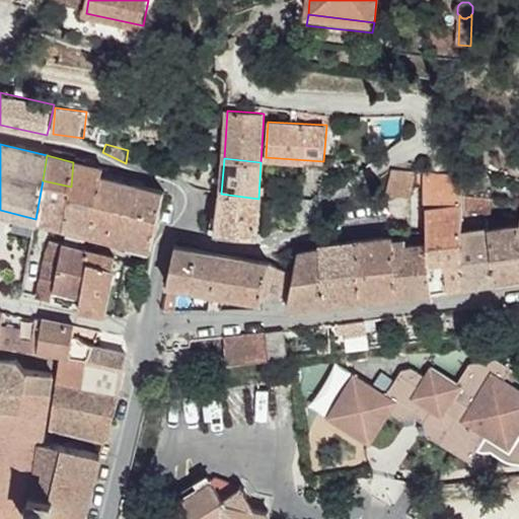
[(98,176),(101,176),(102,168),(73,162),(71,187),(67,227),(92,233),(98,176)]
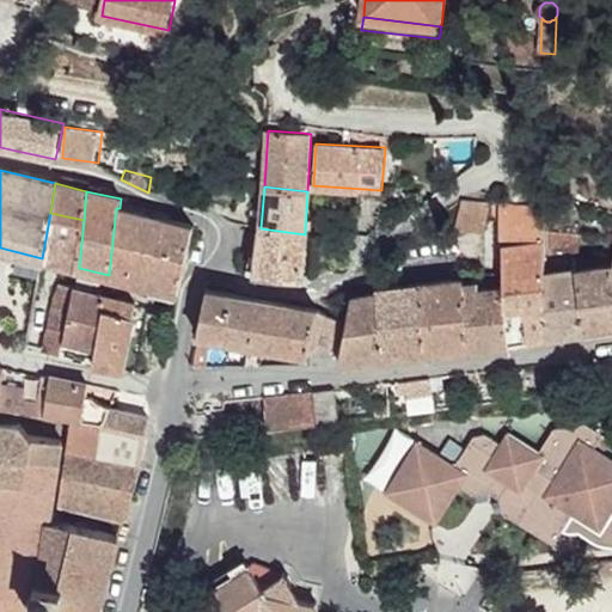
[(491,201),(463,199),(456,230),(484,230),(488,219),(491,201)]
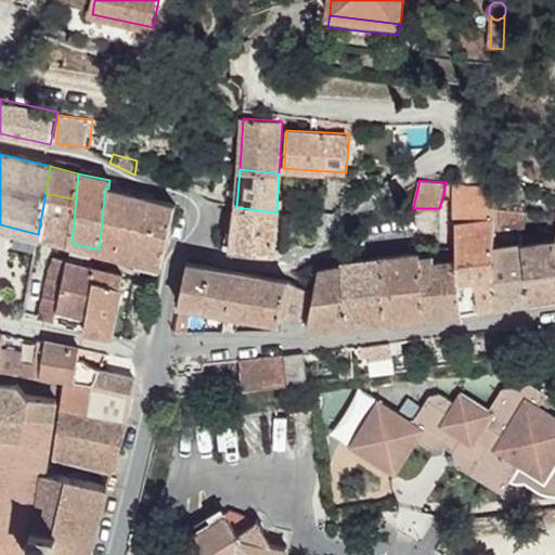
[(493,208),(494,185),(446,182),(442,198),(456,199),(456,248),(456,253),(495,248),(493,208)]
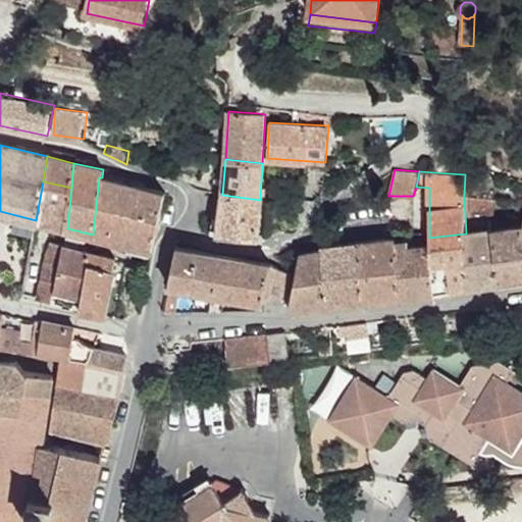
[(118,241),(154,250),(165,193),(102,177),(99,177),(93,235),(118,241)]
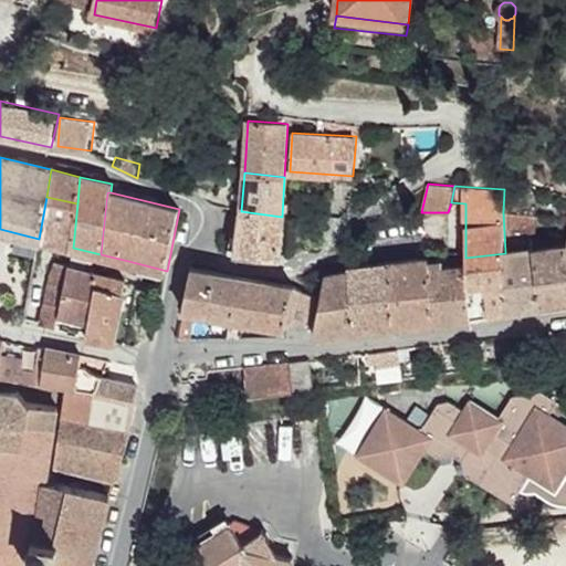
[(39,239),(73,248),(77,203),(46,197),(39,239)]
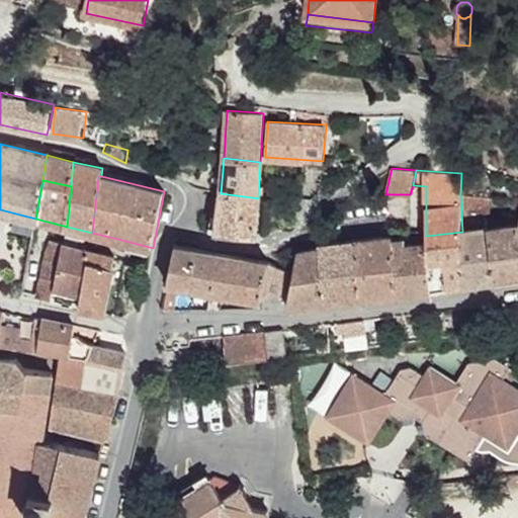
[(218,231),(221,193),(212,191),(208,231),(218,231)]
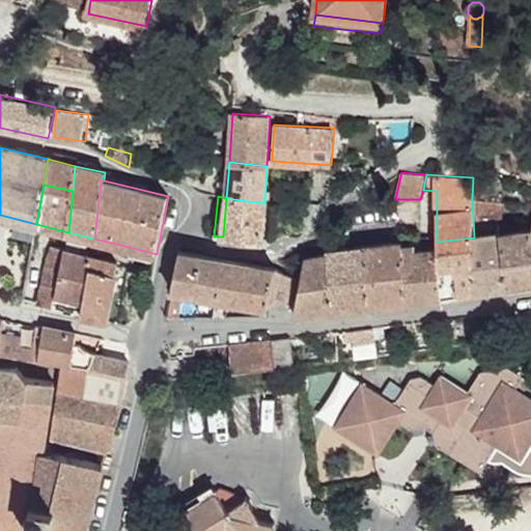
[(262,242),(264,203),(226,198),(223,236),(262,242)]
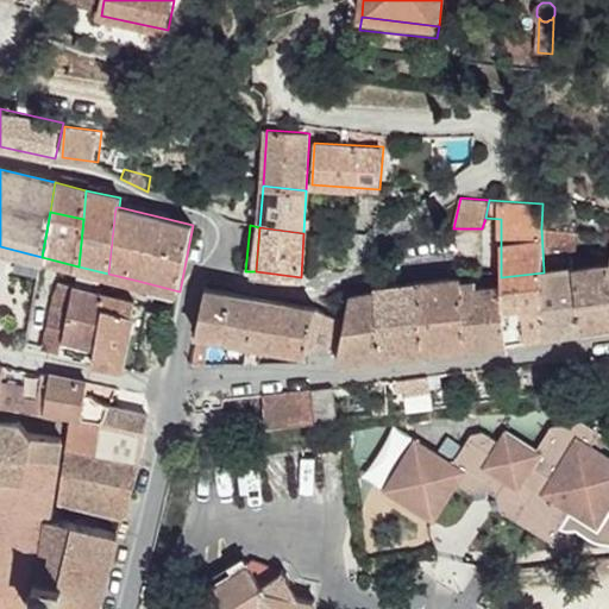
[(576,233),(548,228),(550,249),(575,250),(576,233)]
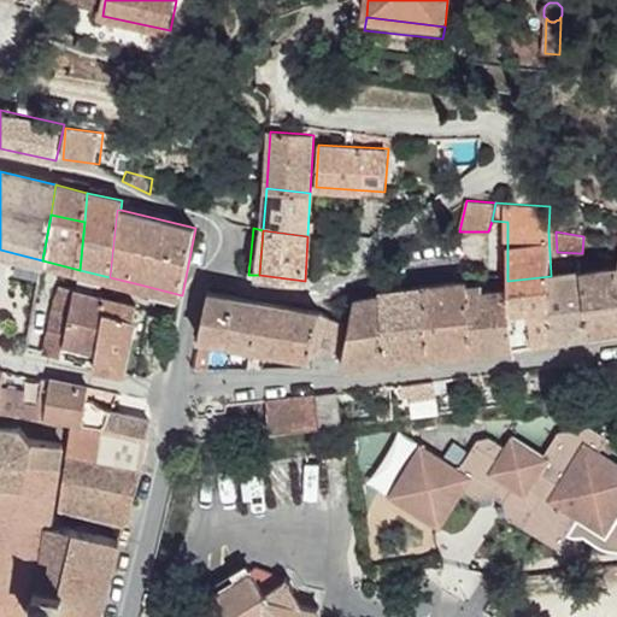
[(616,268),(582,274),(582,275),(591,333),(616,329),(616,268)]
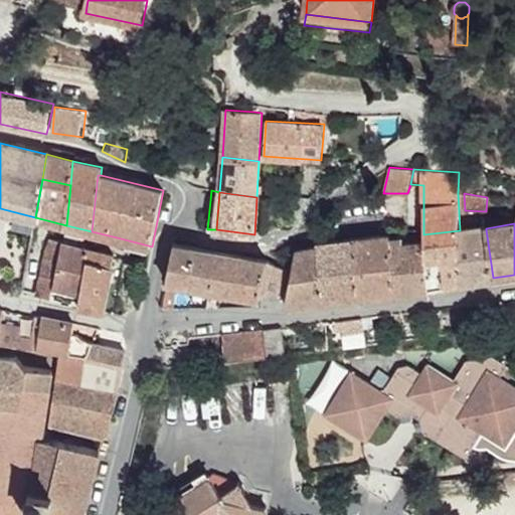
[(486,228),(459,231),(463,282),(463,283),(493,278),(486,229),(486,228)]
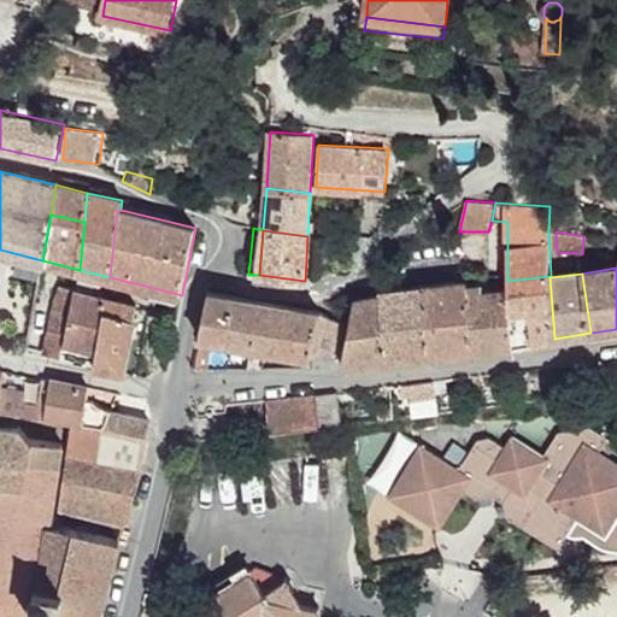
[(551,276),(507,281),(507,289),(506,301),(513,346),(515,346),(554,339),(554,338),(550,277),(551,276)]
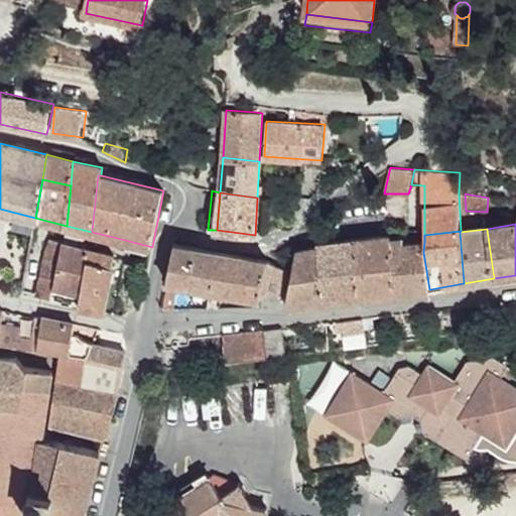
[(389,233),(390,235),(391,244),(400,244),(398,233),(389,233)]
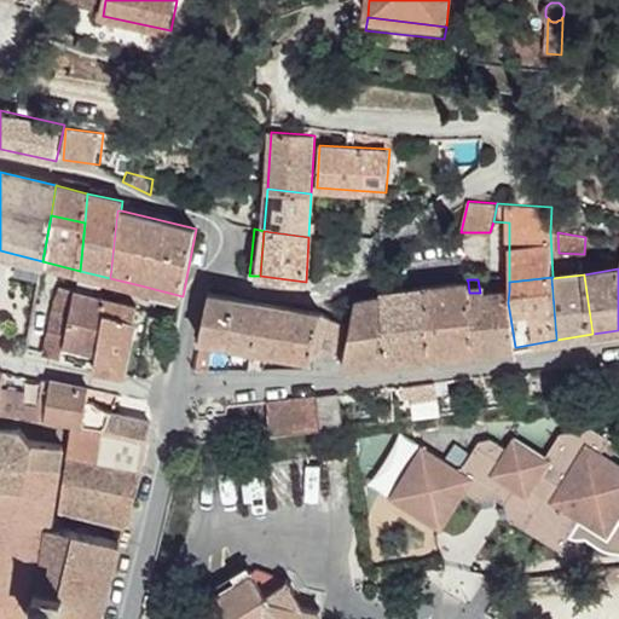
[(424,285),(434,357),(475,352),(469,293),(468,282),(424,285)]
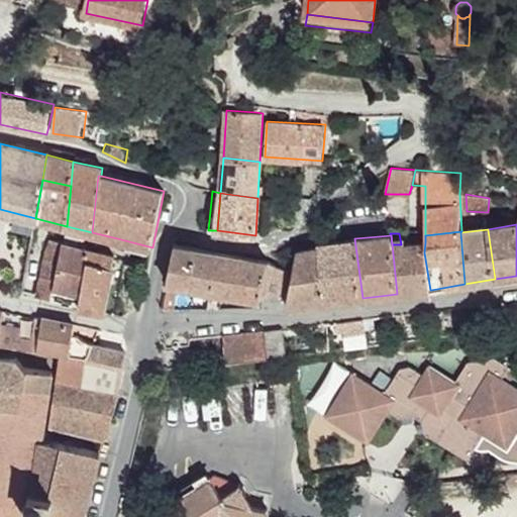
[(354,238),(318,242),(318,246),(320,246),(325,302),(363,298),(354,238)]
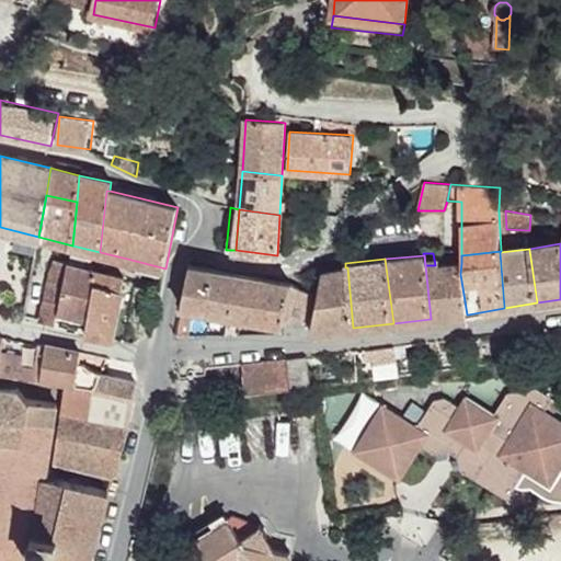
[(32,270),(23,317),(56,323),(57,320),(59,312),(57,312),(67,264),(55,261),(47,275),(47,279),(38,278),(39,272),(32,270)]
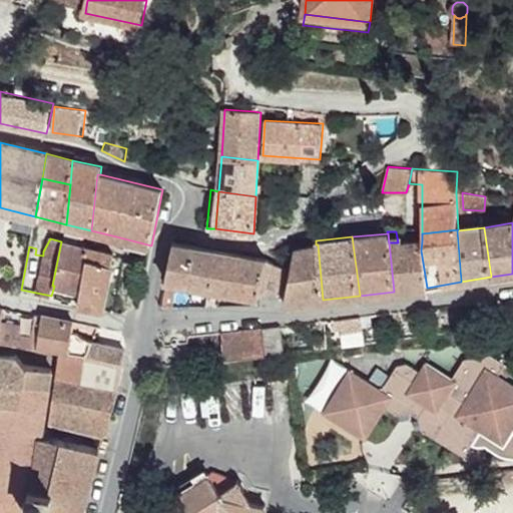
[(394,292),(427,288),(421,250),(422,240),(398,242),(389,242),(394,292)]
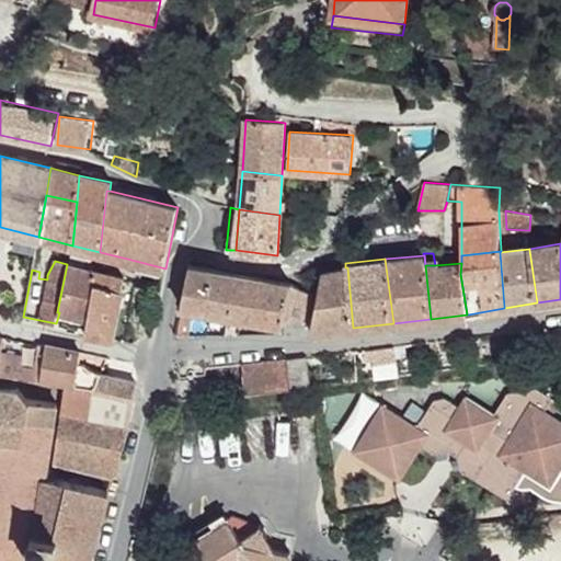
[(57,312),(59,312),(88,319),(98,273),(67,264),(57,312)]
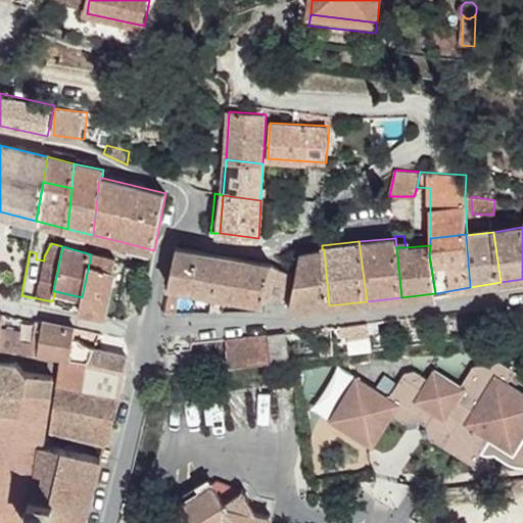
[(271,264),(205,251),(178,247),(163,313),(170,313),(177,313),(181,292),(178,291),(179,286),(265,302),(266,299),(288,294),(292,275),(271,264)]
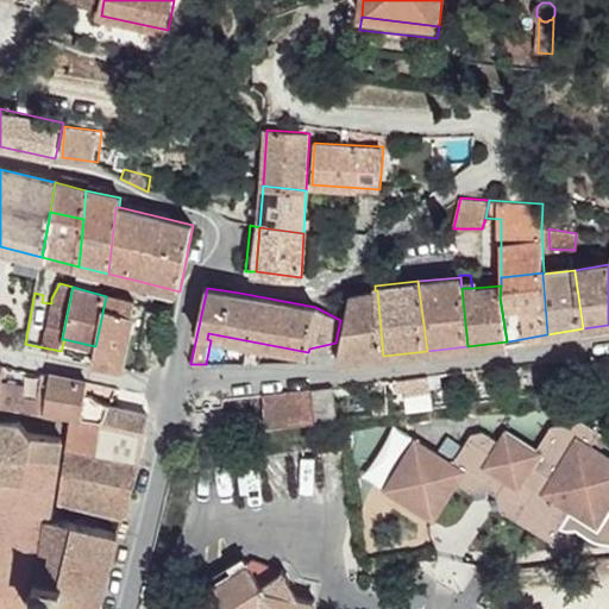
[(350,295),(338,360),(383,356),(377,290),(375,290),(350,295)]
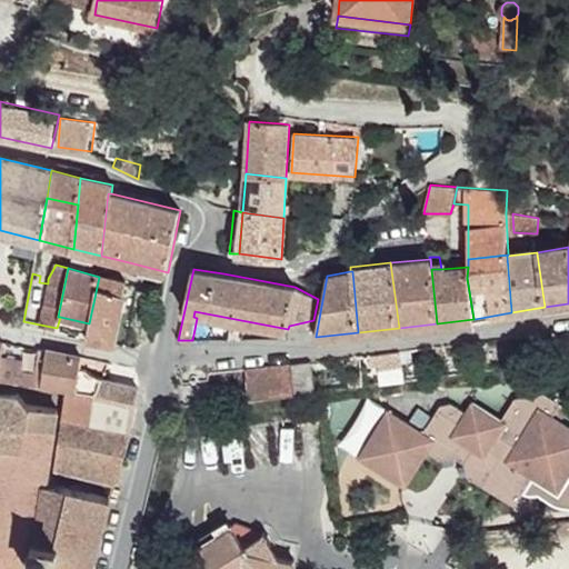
[(88,331),(86,339),(113,343),(125,282),(99,277),(89,323),(88,331)]
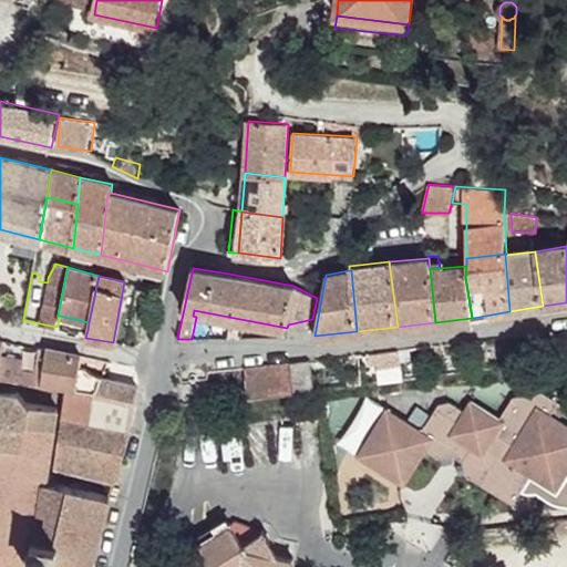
[(60,316),(58,323),(88,330),(89,322),(60,316)]
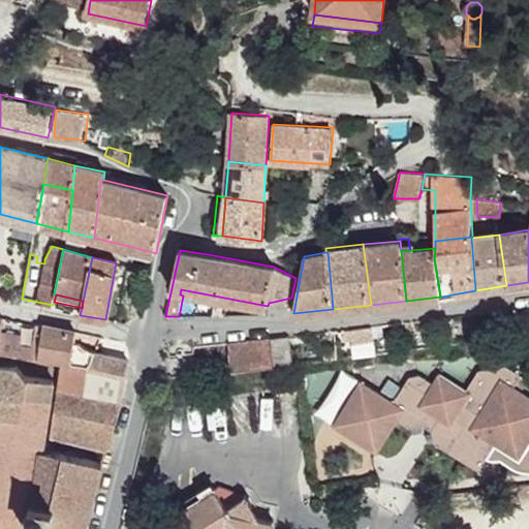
[(5,319),(0,317),(0,351),(17,354),(38,359),(43,327),(5,319)]
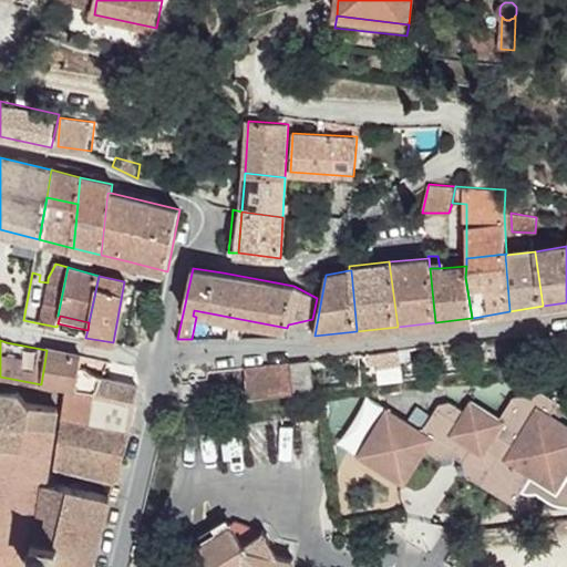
[(400,350),(401,362),(412,361),(411,348),(400,350)]
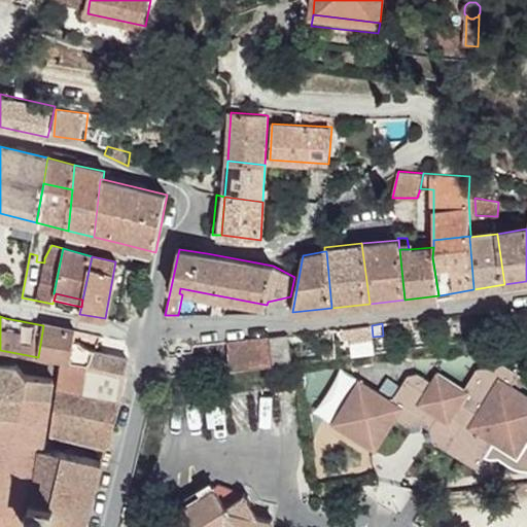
[(44,324),(43,325),(38,357),(62,361),(71,362),(72,361),(91,364),(97,351),(84,348),(80,342),(74,340),(76,329),(44,324)]
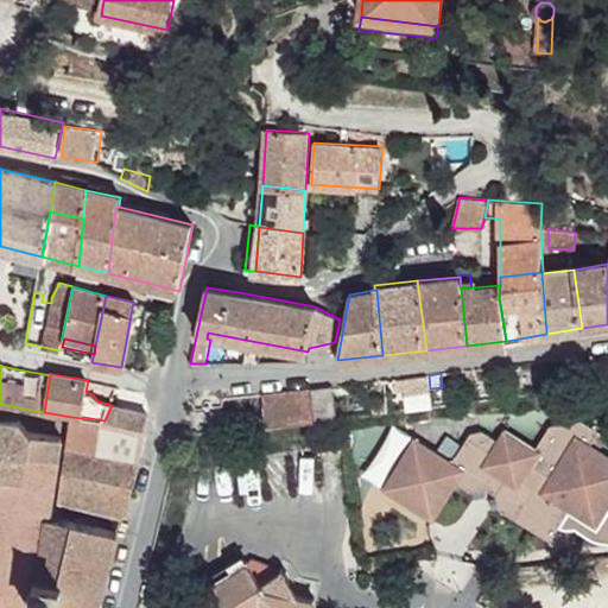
[(428,375),(396,379),(397,390),(406,388),(407,393),(430,390),(428,375)]
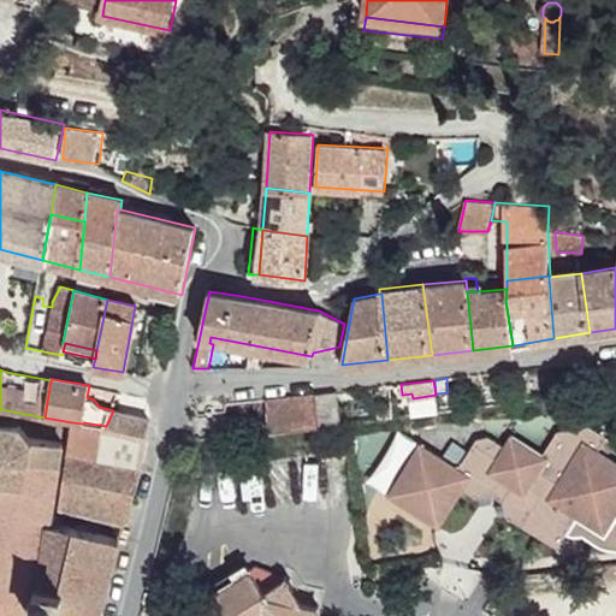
[(355,390),(339,392),(339,400),(356,398),(355,390)]
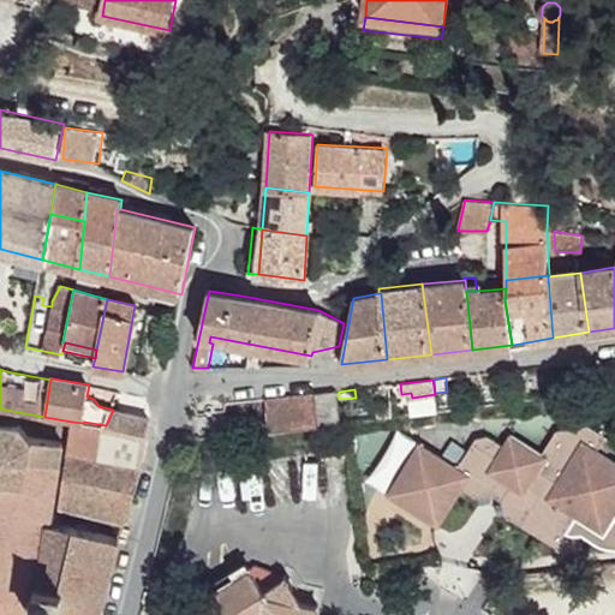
[(339,392),(316,394),(320,425),(341,423),(339,399),(339,392)]
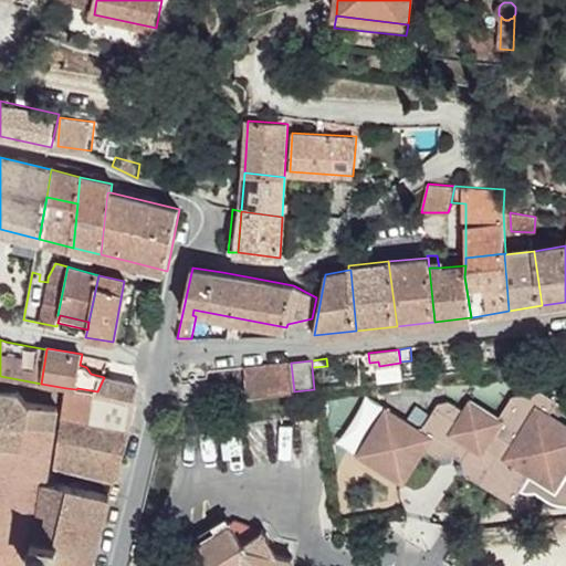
[(291,363),(244,367),(248,397),(294,391),(291,363)]
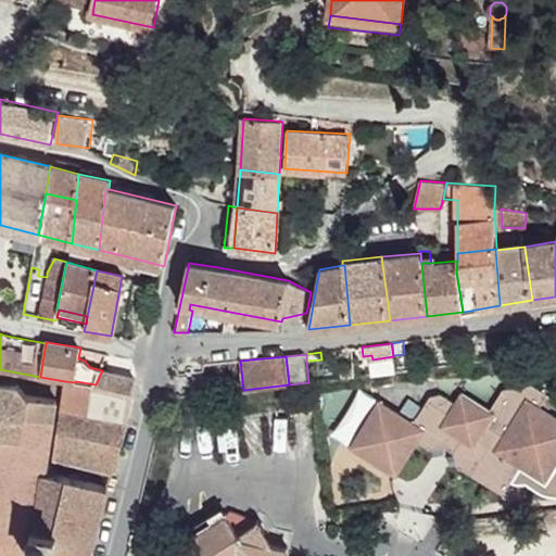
[(0,369),(0,555),(33,555),(34,554),(46,555),(89,555),(108,487),(47,472),(57,400),(26,395),(19,383),(15,383),(17,373),(0,369)]
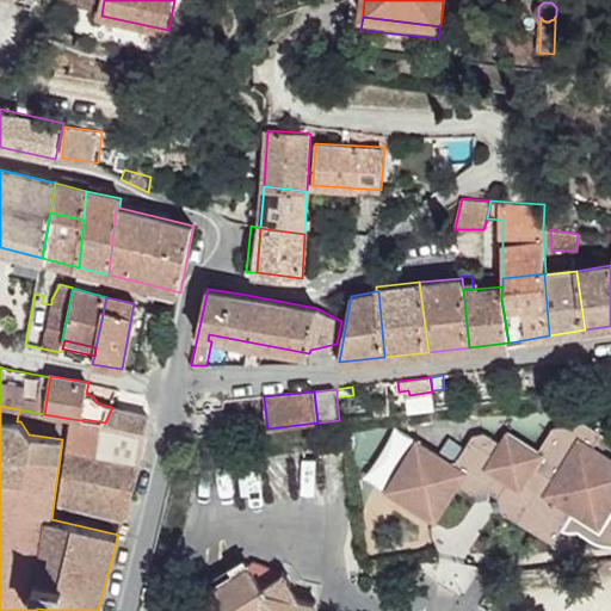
[(392,413),(389,406),(375,407),(376,415),(392,413)]
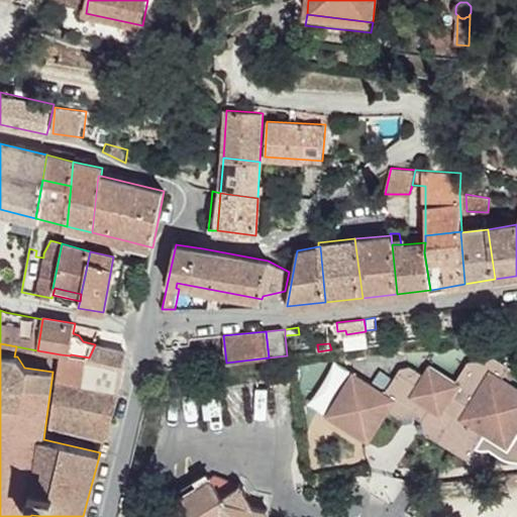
[(120,378),(124,351),(95,344),(89,357),(71,354),(70,355),(61,354),(49,427),(105,441),(118,400),(119,384),(120,378)]
